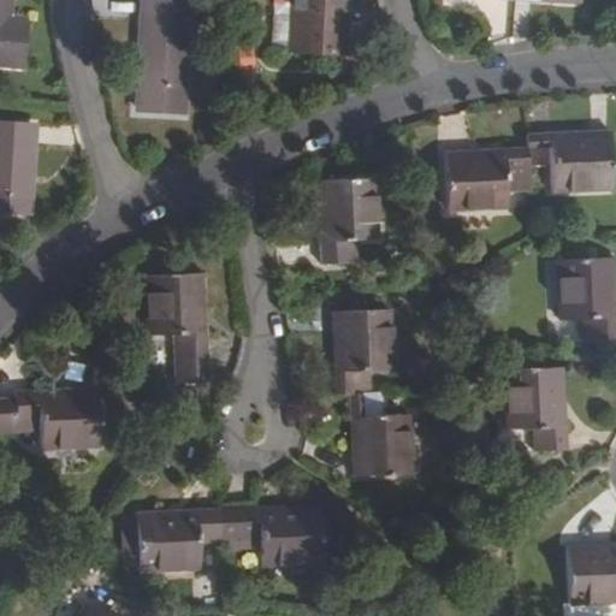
[(0,0),(0,63),(23,64),(25,29),(11,28),(12,18),(12,0),(0,0)]
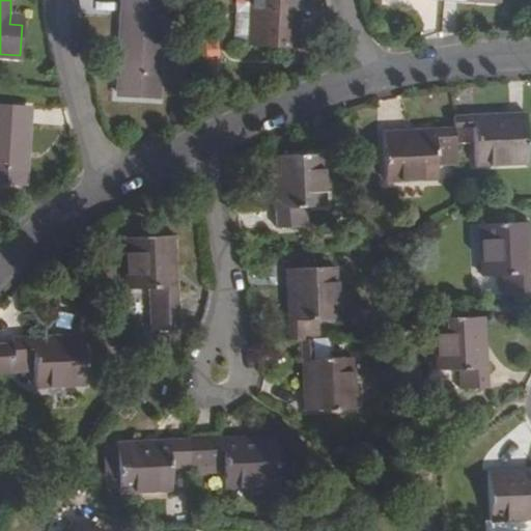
[(165,2),(134,0),(124,0),(119,93),(161,95),(165,2)]
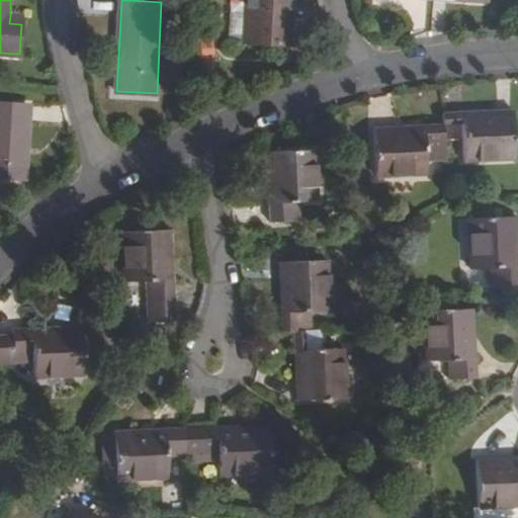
[(230,0),(231,11),(244,11),(243,0),(230,0)]
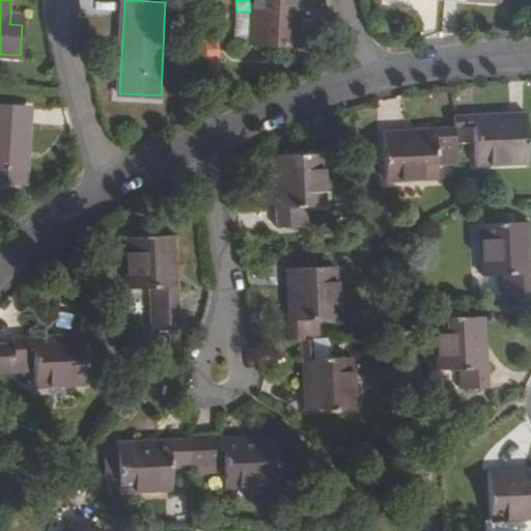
[(252,43),(299,46),(300,22),(292,22),(292,9),(301,9),(301,0),(254,0),(253,14),(252,42),(252,43)]
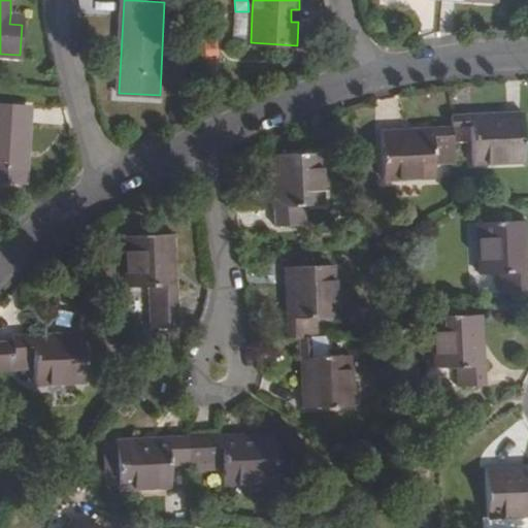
[(299,9),(291,9),(291,22),(298,22),(299,9)]
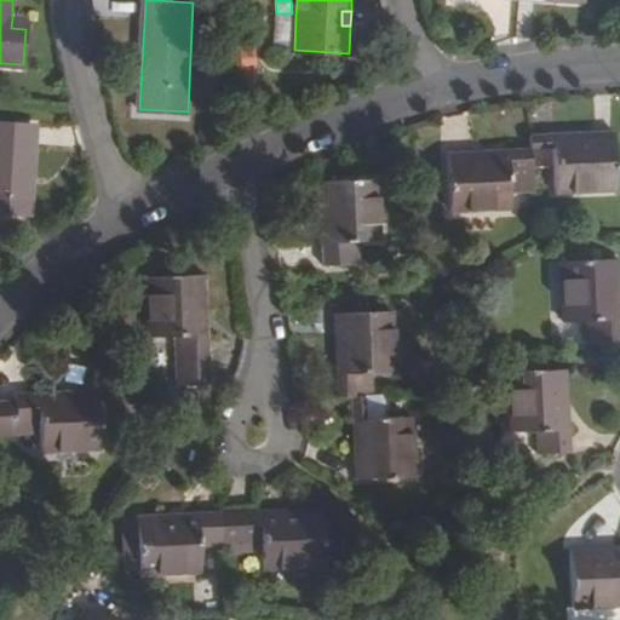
[(294,49),(296,16),(274,13),(273,46),(294,49)]
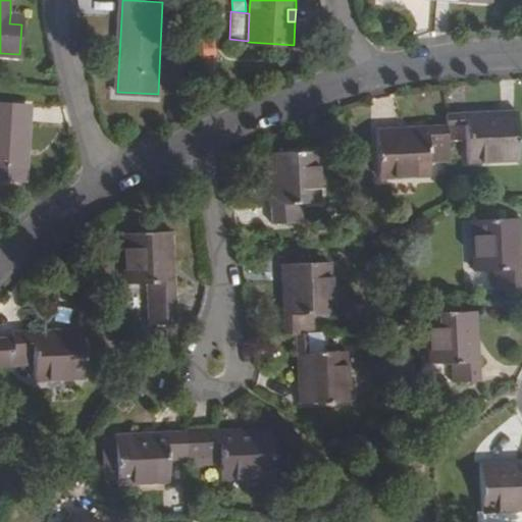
[(22,16),(10,15),(9,23),(21,24),(22,16)]
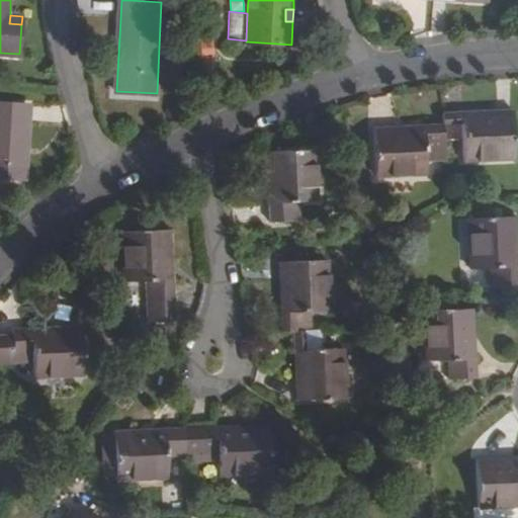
[(30,105),(0,103),(0,177),(26,179),(30,105)]
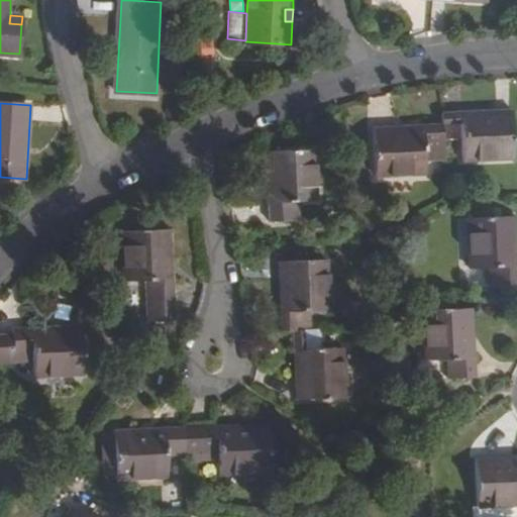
[(515,162),(512,109),(496,109),(496,118),(468,119),(467,111),(461,111),(462,126),(464,164),(515,162)]
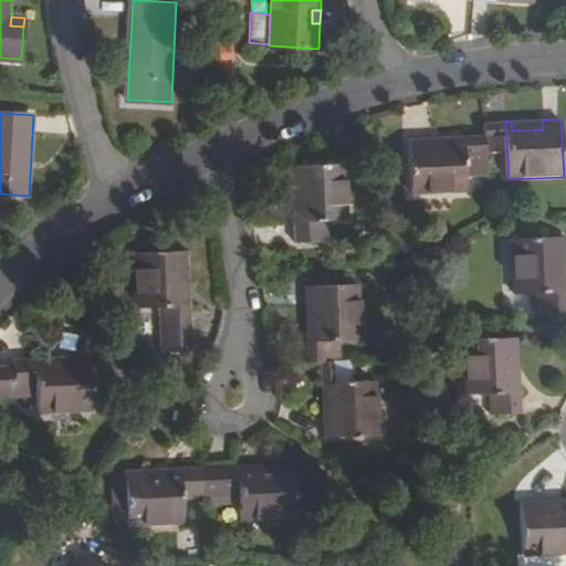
[(543,119),(511,122),(512,130),(543,129),(543,119)]
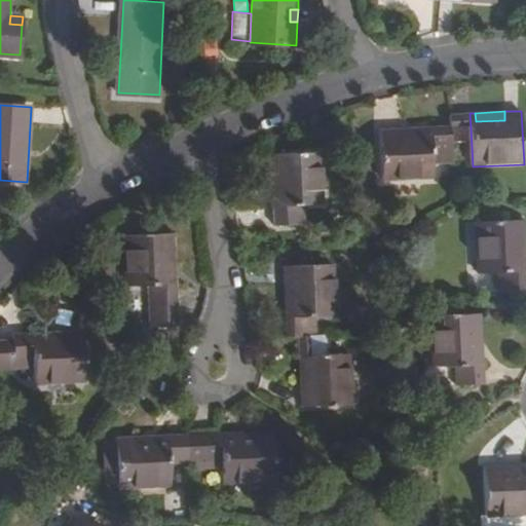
[(470,113),(449,114),(450,125),(450,129),(471,128),(470,113)]
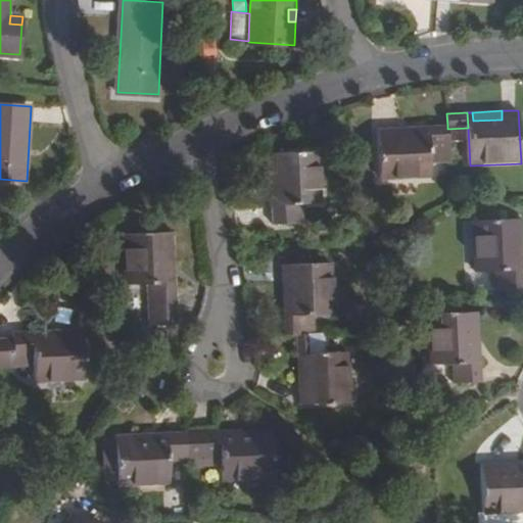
[(431,179),(430,161),(449,160),(447,129),(447,125),(423,127),(423,135),(393,136),(393,128),(377,128),(379,181),(431,179)]
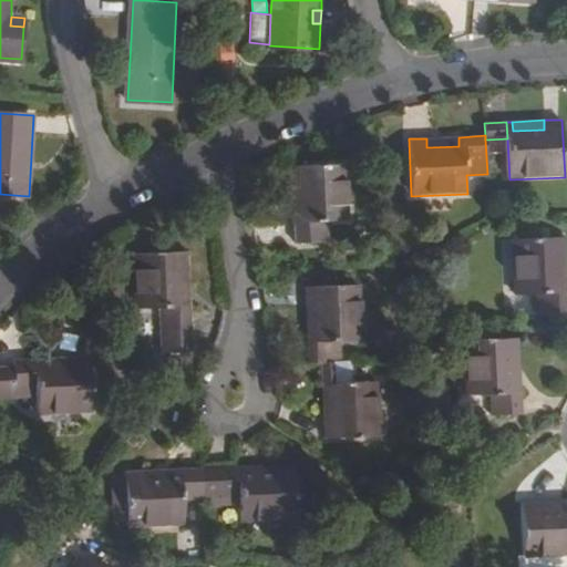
[(459,137),(426,138),(426,147),(459,146),(459,137)]
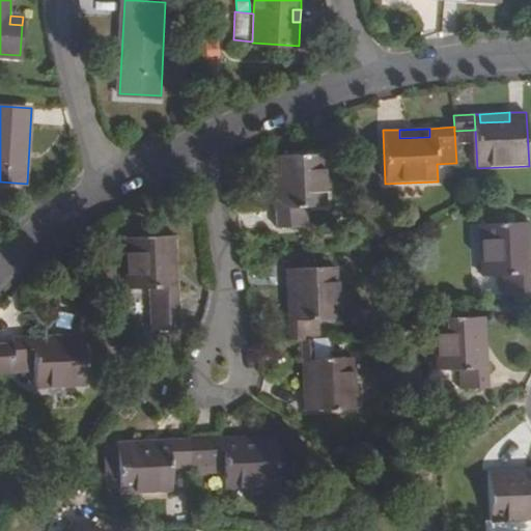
[(327,154),(282,155),(282,206),(275,207),(276,228),(305,227),(304,207),(329,206),(327,154)]
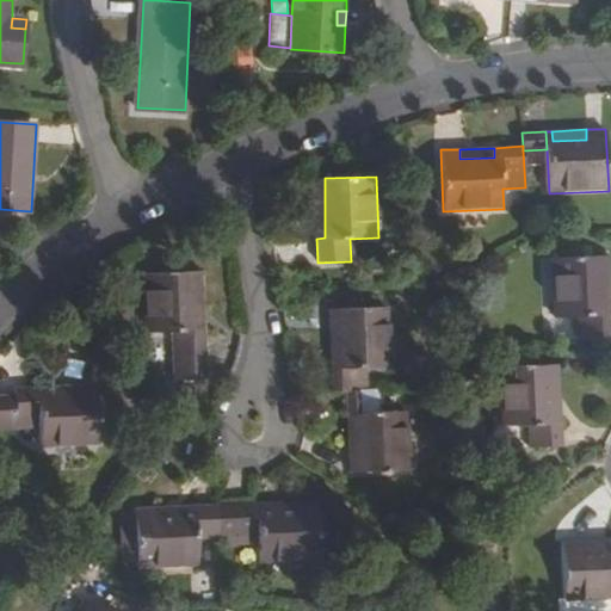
[(325,178),(314,179),(316,239),(325,238),(325,178)]
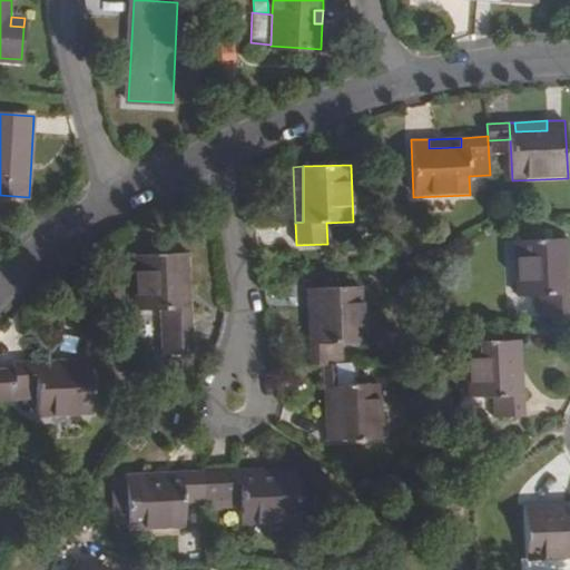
[(543,316),(569,315),(569,293),(566,294),(562,238),(513,241),(516,296),(542,295),(543,316)]
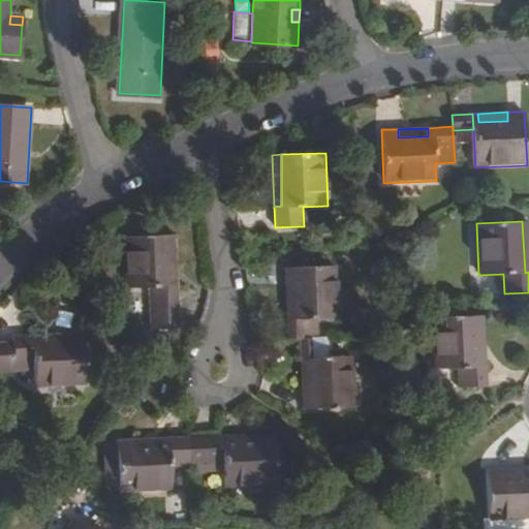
[(151,331),(181,329),(180,286),(172,286),(169,235),(123,236),(125,289),(150,288),(151,331)]
